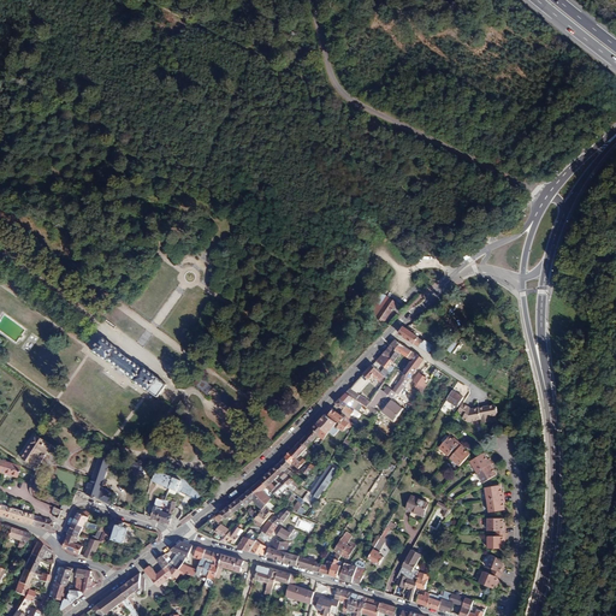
[(374,317),(390,302),(386,297),(379,303),(377,302),(367,312),(374,317)]
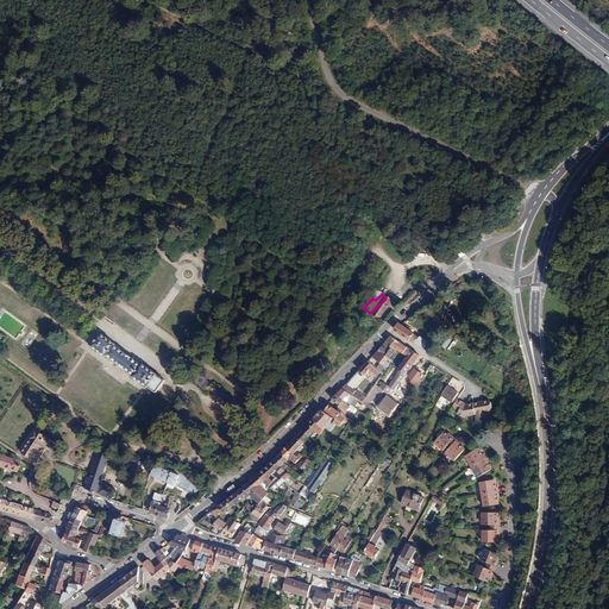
[(380,319),(394,306),(385,299),(370,313),(380,319)]
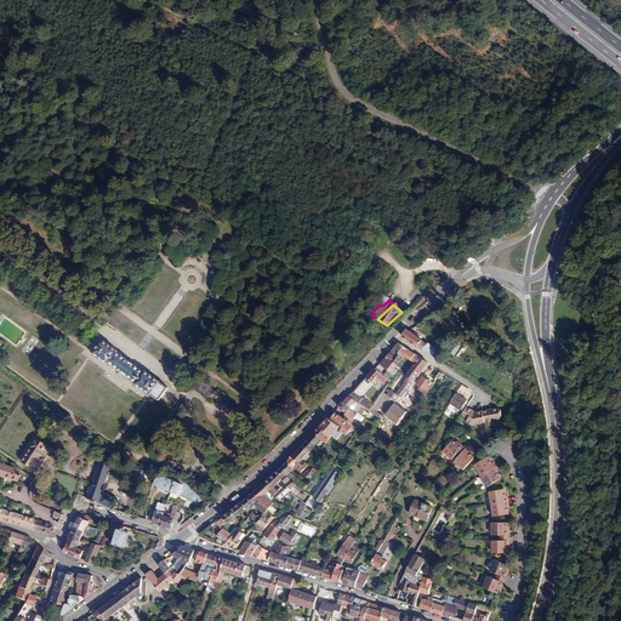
[(422,339),(406,328),(402,336),(416,346),(421,340),(422,339)]
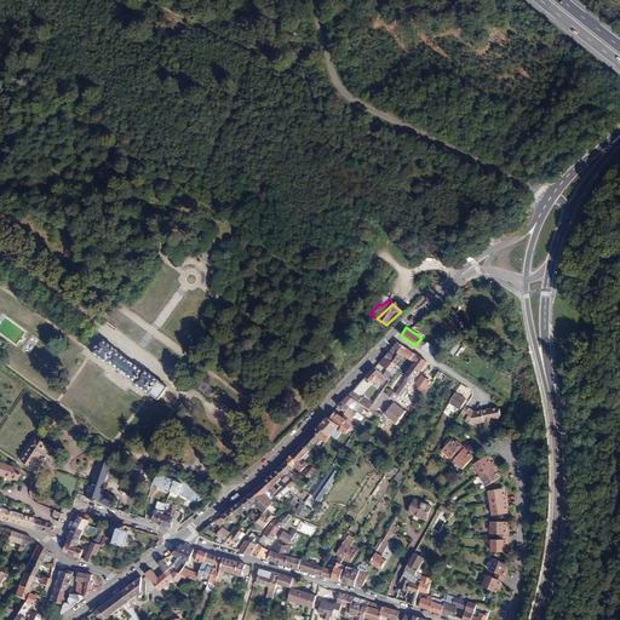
[(143,371),(118,351),(103,339),(93,352),(108,363),(109,363),(110,363),(136,382),(135,383),(150,395),(151,394),(159,400),(167,388),(160,382),(144,369),(143,371)]
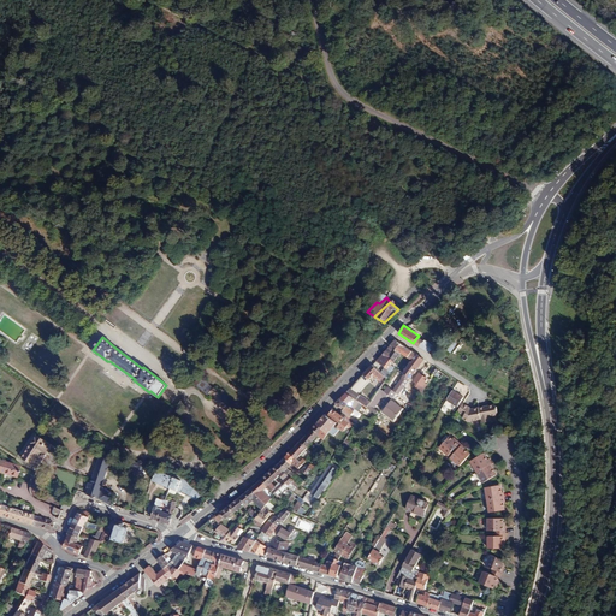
[(422,341),(418,337),(413,343),(419,347),(421,342),(422,341)]
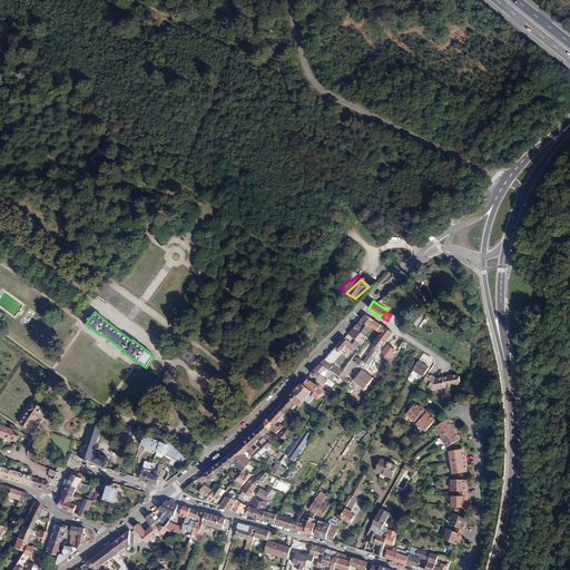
[(380,325),(374,321),(369,316),(366,314),(361,321),(364,323),(371,327),(382,334),(385,328),(380,325)]
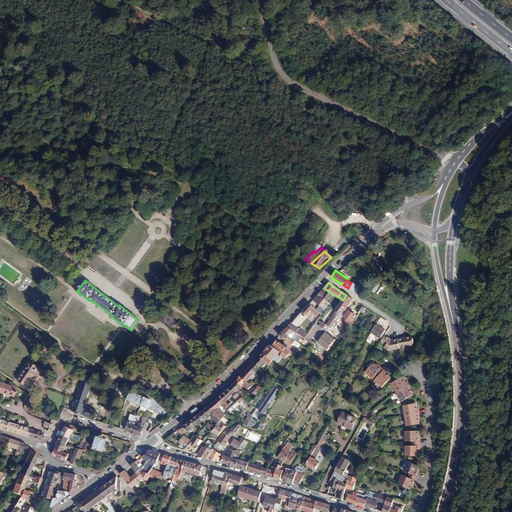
[(350,284),(348,288),(356,294),(361,288),(353,282),(351,285),(350,284)]
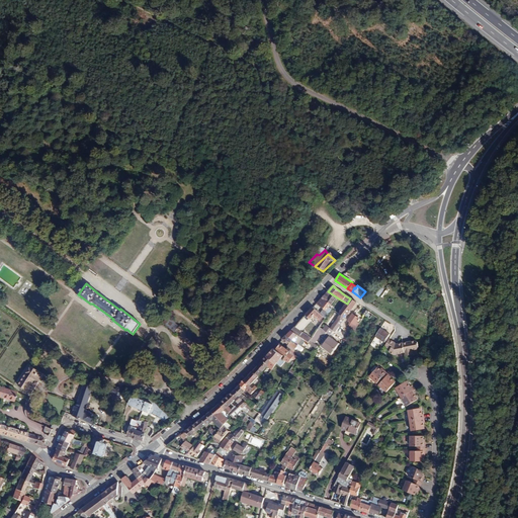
[(375,294),(380,296),(383,288),(379,286),(375,294)]
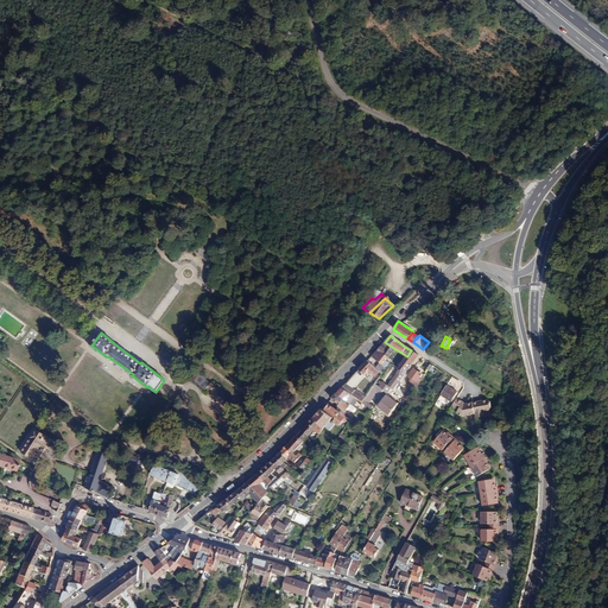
[(388,358),(396,349),(388,344),(385,342),(381,347),(378,350),(388,358)]
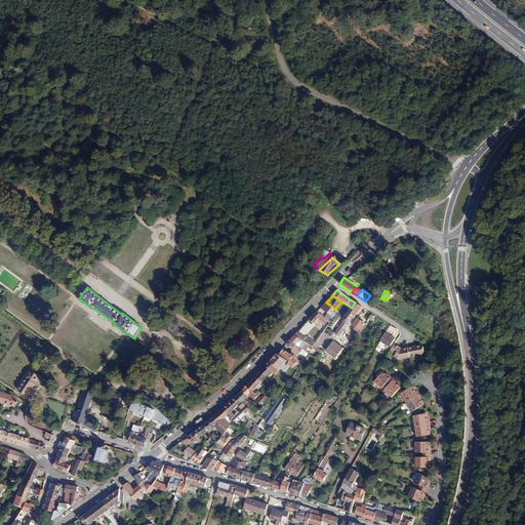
[(332,345),(346,325),(344,323),(346,320),(349,322),(350,323),(361,308),(355,303),(352,308),(351,309),(350,309),(344,318),(336,313),(333,317),(330,322),(323,332),(316,344),(315,346),(319,348),(323,341),(324,339),(326,340),(328,342),(332,345)]
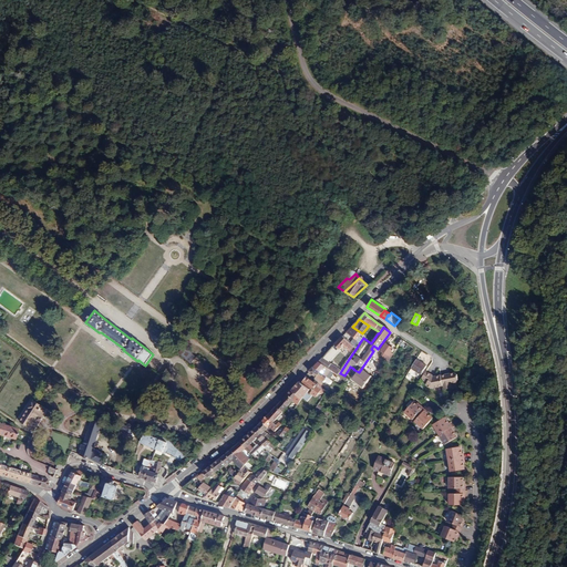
[(360,337),(362,333),(352,327),(347,333),(354,338),(360,342),(363,338),(360,337)]
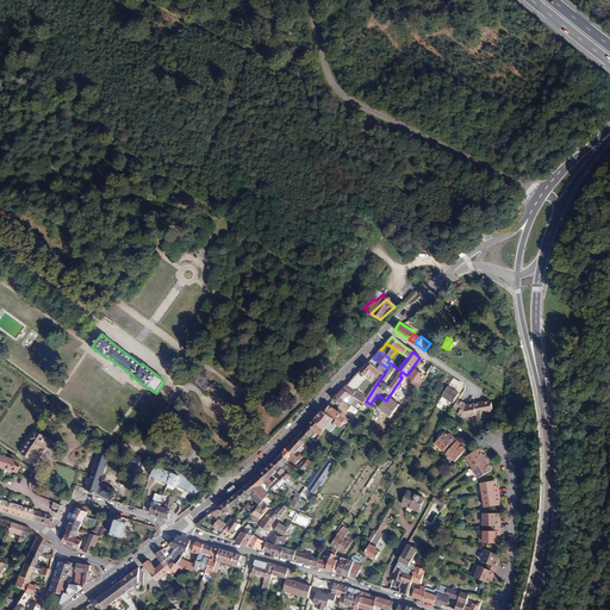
[(380,372),(377,369),(369,362),(360,371),(366,377),(369,372),(375,378),(380,372)]
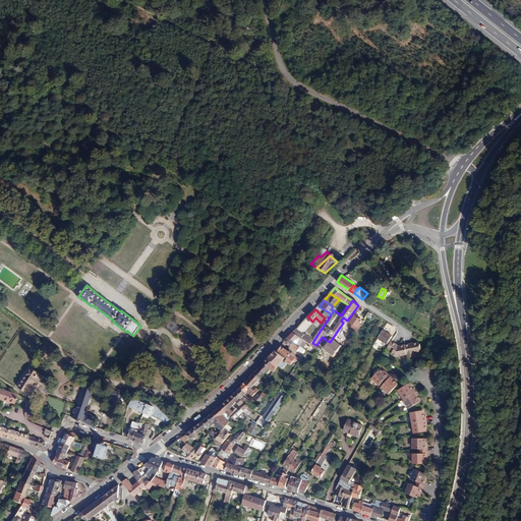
[(509,324),(520,316),(515,309),(504,317),(509,324)]
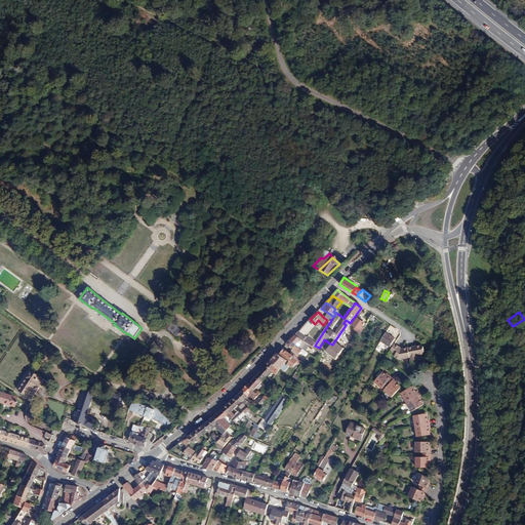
[(330,322),(333,317),(328,313),(324,318),(327,320),(330,322)]
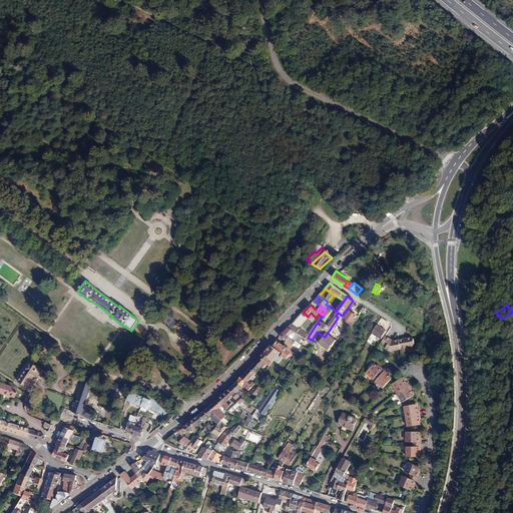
[(352,323),(357,316),(349,311),(345,318),(347,319),(352,323)]
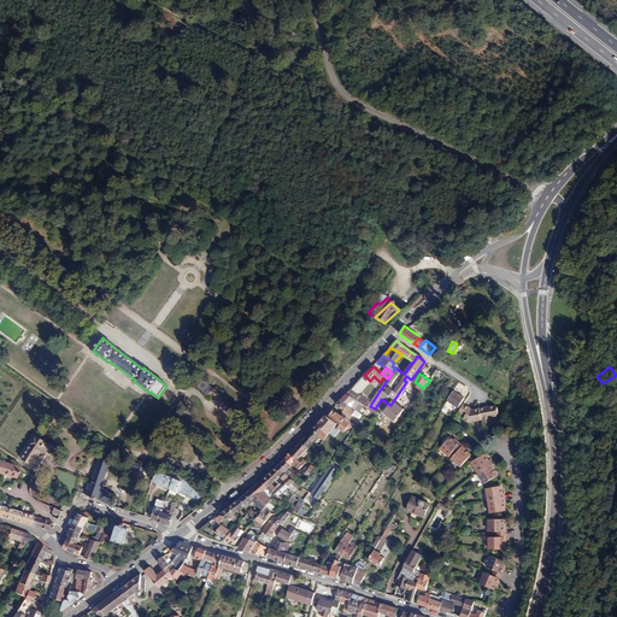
[(215,387),(201,375),(200,376),(194,386),(207,395),(210,394),(213,389),(215,387)]
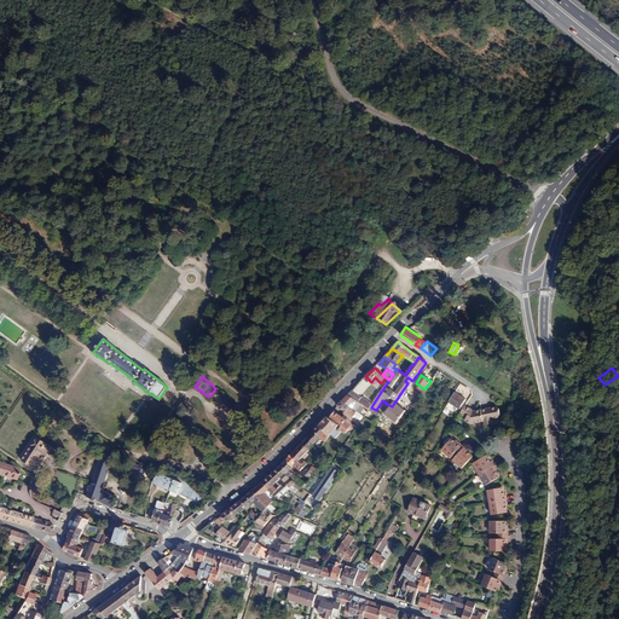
[(372,405),(352,391),(348,395),(362,404),(370,410),(371,408),(372,405)]
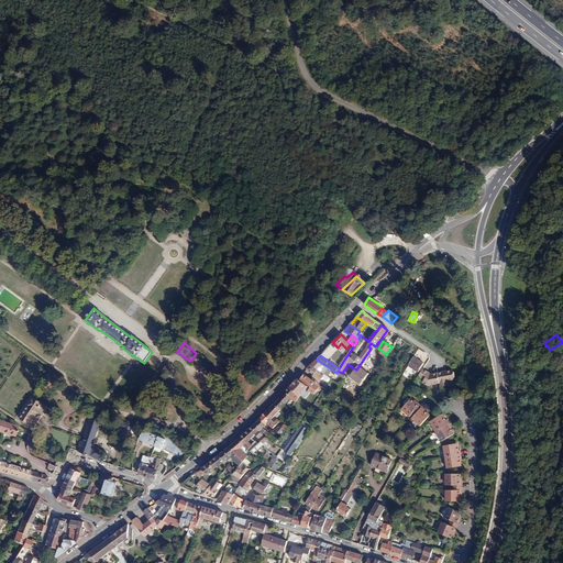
[(418,373),(423,363),(414,357),(408,366),(418,373)]
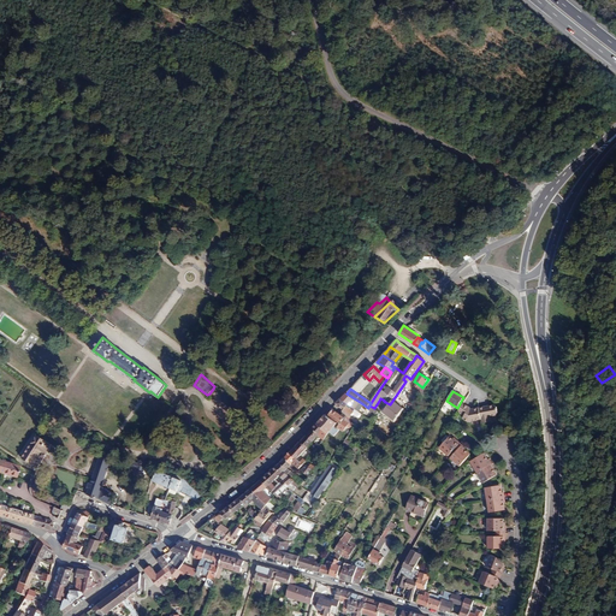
[(360,402),(347,394),(341,400),(348,404),(355,409),(360,402)]
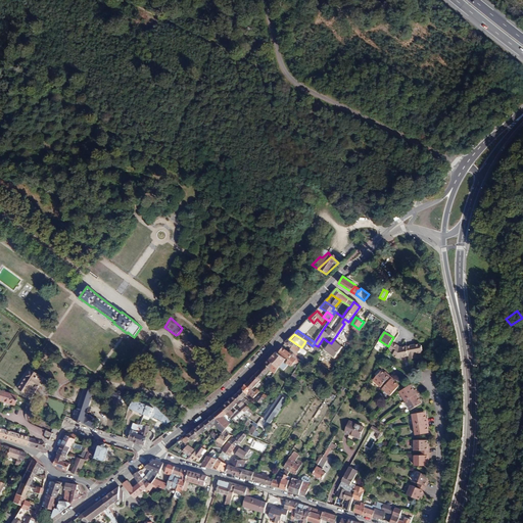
[(291,354),(281,347),(278,351),(289,360),(291,355),(295,359),(296,358),(297,355),(297,354),(300,349),(294,345),(295,343),(289,339),(285,343),(291,348),(291,349),(293,351),(291,354)]
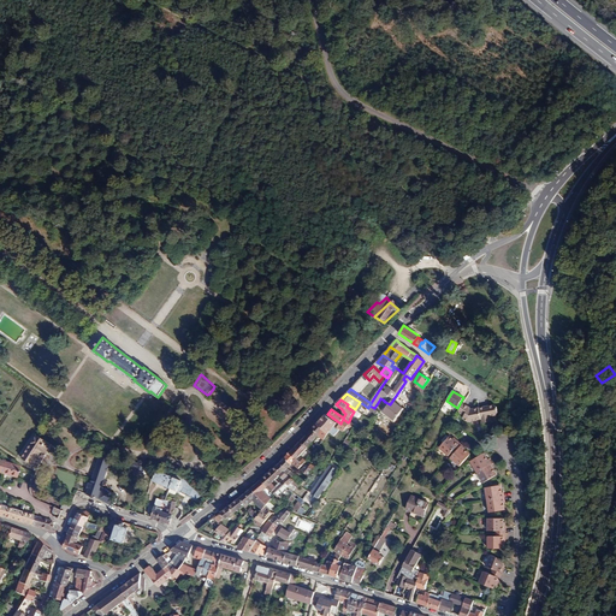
[(471,407),(463,403),(456,415),(468,422),(480,419),(481,424),(491,421),(490,418),(496,415),(497,412),(495,403),(471,407)]
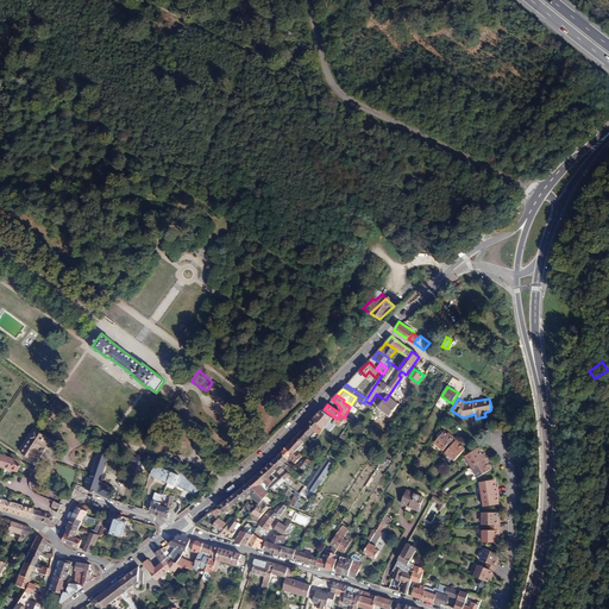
[(324,429),(333,419),(322,410),(313,419),(324,429)]
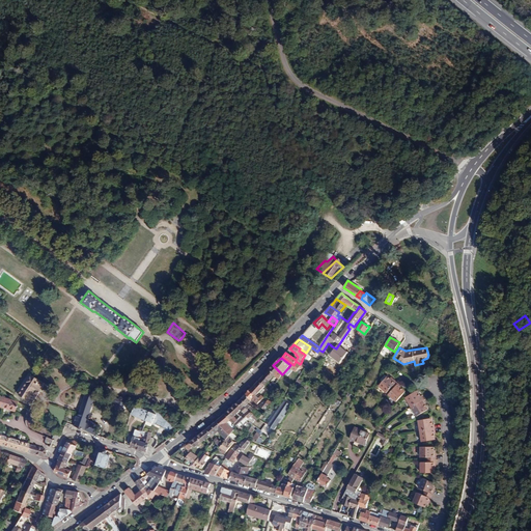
[(304,365),(301,363),(300,364),(296,361),(294,365),(290,368),(296,372),(299,368),(301,369),(304,365)]
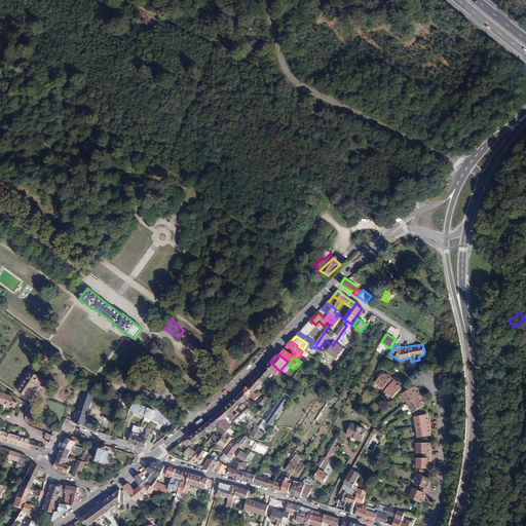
[(263,382),(272,372),(276,375),(278,373),(279,371),(270,362),(257,377),(263,382)]
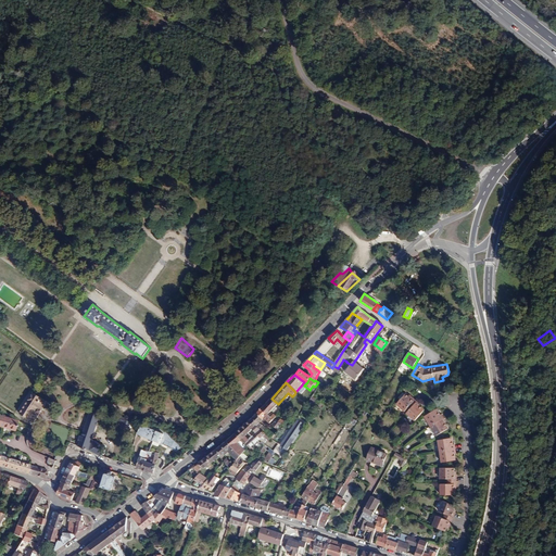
[(34,422),(47,401),(33,392),(20,414),(34,422)]
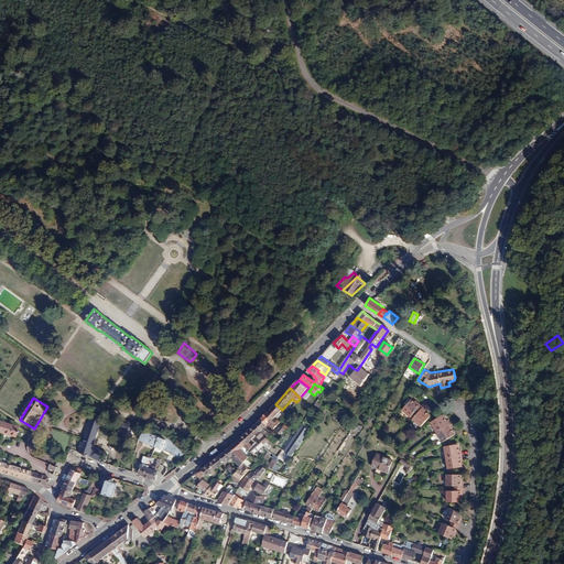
[(416,414),(423,408),(418,403),(416,404),(413,401),(411,399),(410,400),(408,398),(403,403),(405,405),(402,410),(410,418),(415,412),(416,414)]
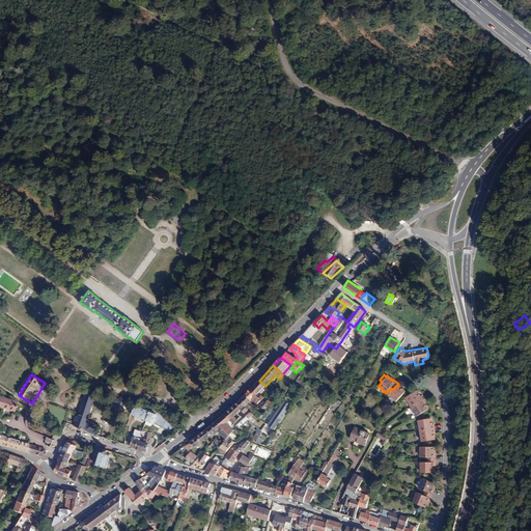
[(274,391),(283,379),(281,376),(279,379),(271,389),(274,391)]
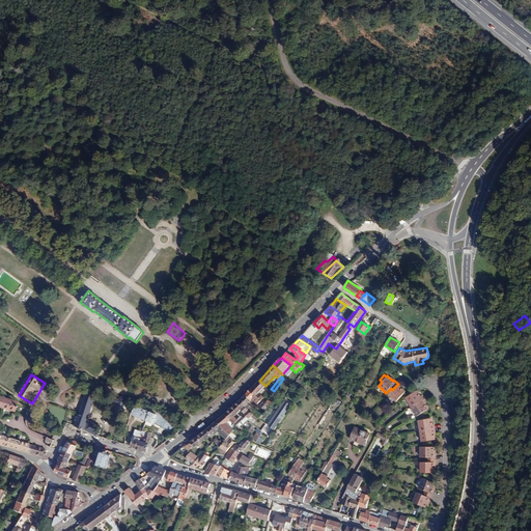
[(261,390),(264,386),(266,386),(259,381),(250,390),(256,395),(261,390)]
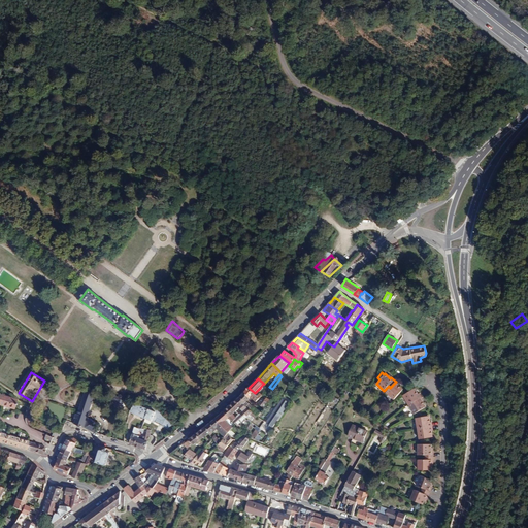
[(400,389),(401,388),(398,385),(399,384),(396,382),(390,388),(386,393),(394,399),(401,391),(400,389)]
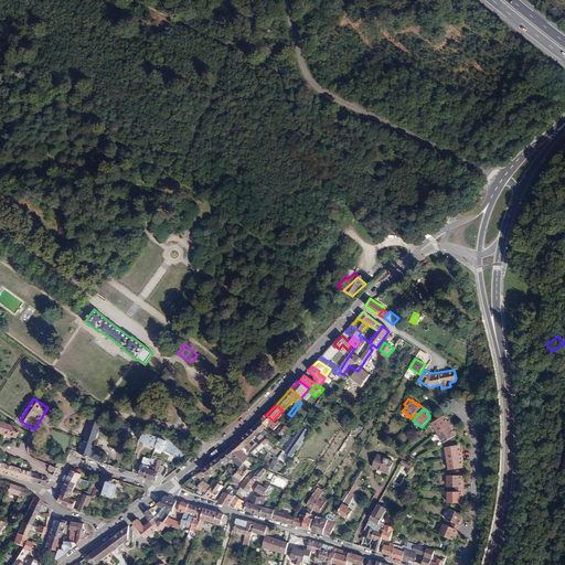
[(94,446),(104,416),(93,413),(80,454),(91,457),(104,464),(108,454),(94,446)]
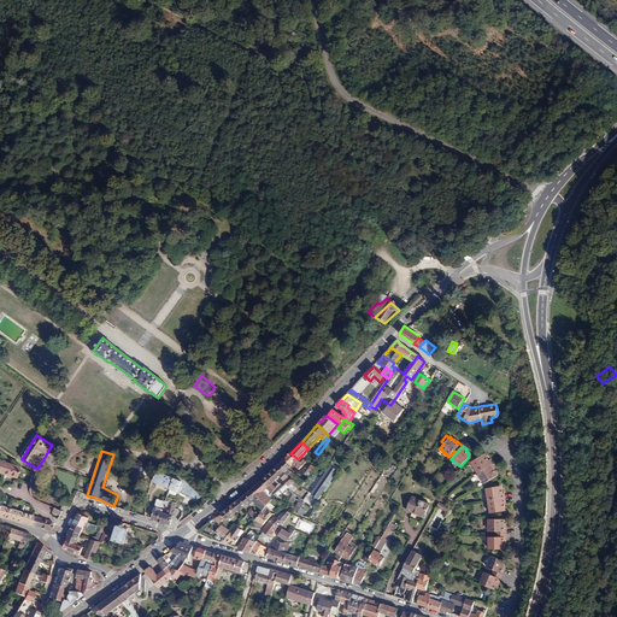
[(301,463),(298,459),(291,453),(286,458),(292,465),(293,464),(300,470),(303,466),(300,464),(301,463)]
